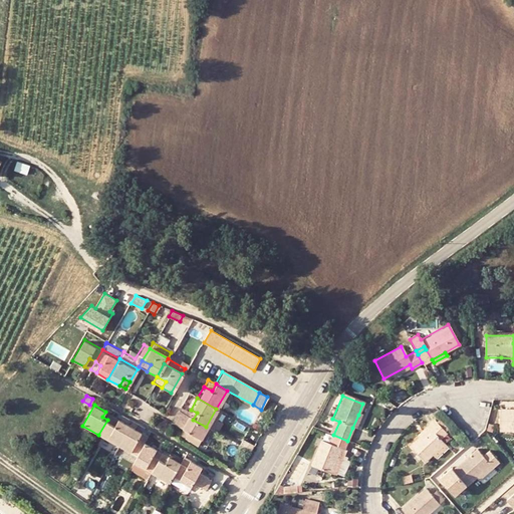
[(180,412),(187,416),(191,410),(184,406),(180,412)]
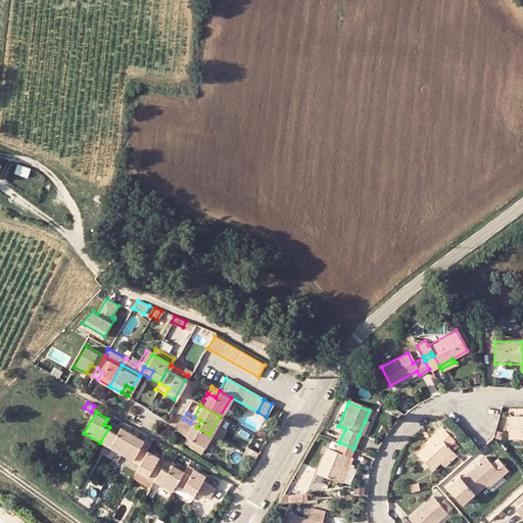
[(220,416),(209,434),(220,440),(230,422),(220,416)]
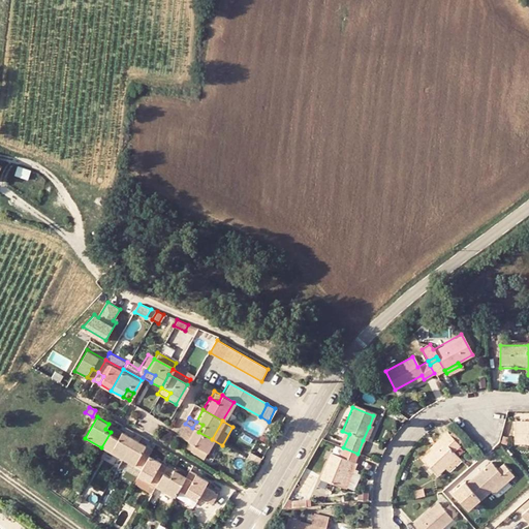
[(182,422),(175,434),(185,440),(185,441),(191,444),(188,452),(200,459),(212,439),(198,432),(192,428),(185,424),(182,422)]
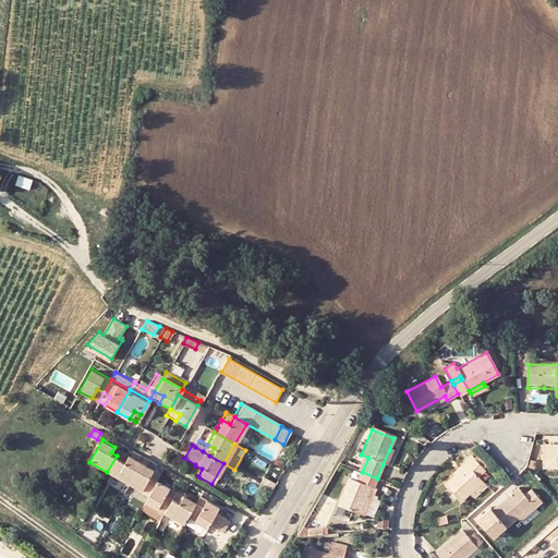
[(207,445),(203,451),(209,456),(214,448),(207,445)]
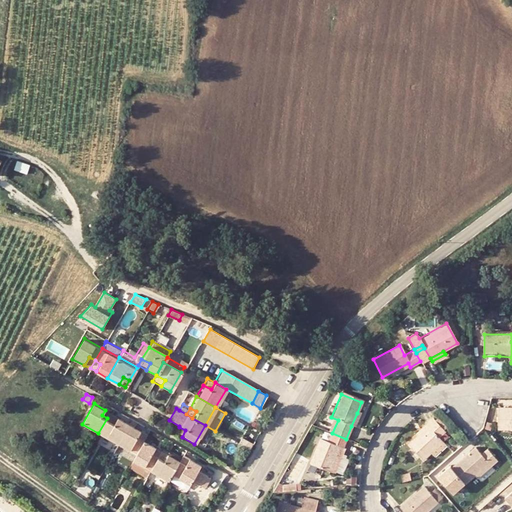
[(511,429),(511,408),(498,408),(497,429),(511,429)]
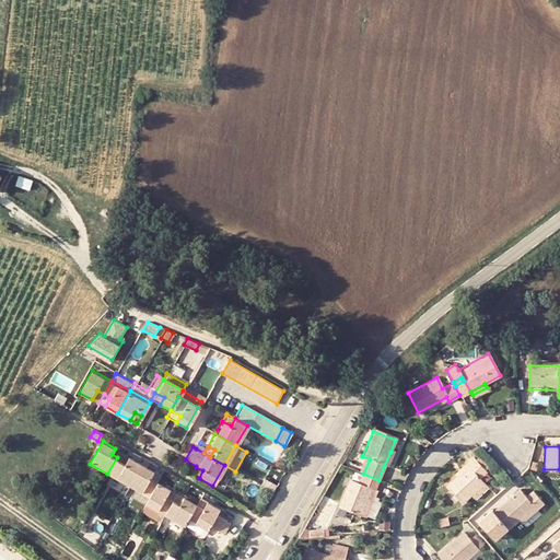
[(395,454),(391,452),(384,466),(389,468),(395,454)]
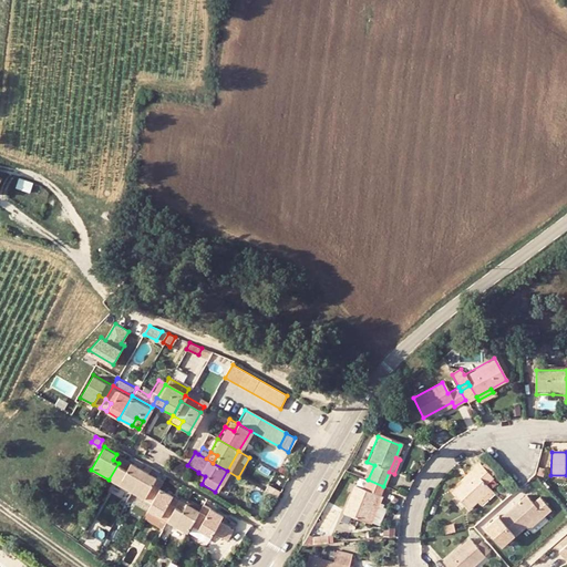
[(367,462),(360,476),(368,480),(374,465),(367,462)]
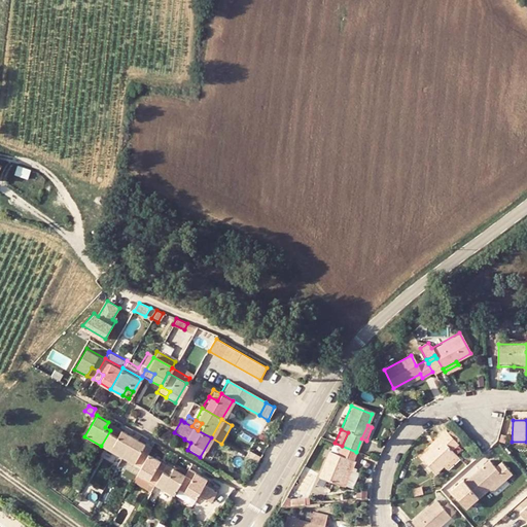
[(118,435),(110,430),(101,446),(120,456),(132,436),(121,430),(118,435)]
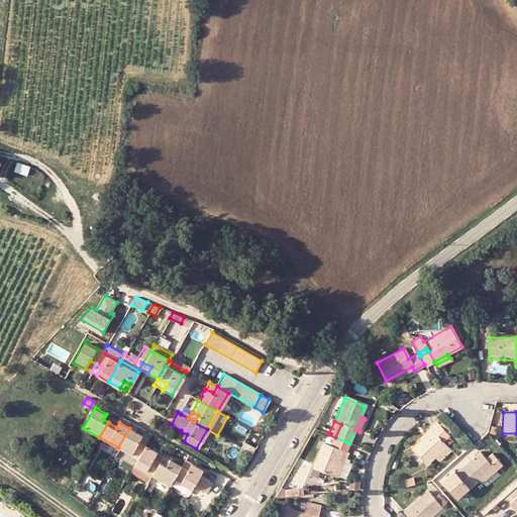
[(422,440),(411,447),(424,464),(433,458),(446,448),(443,444),(449,438),(447,436),(439,426),(437,423),(430,428),(433,431),(422,440)]
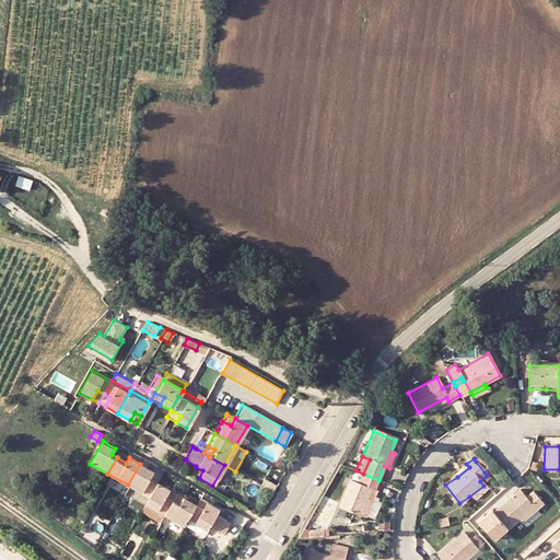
[(479,458),(476,462),(485,473),(488,470),(479,458)]
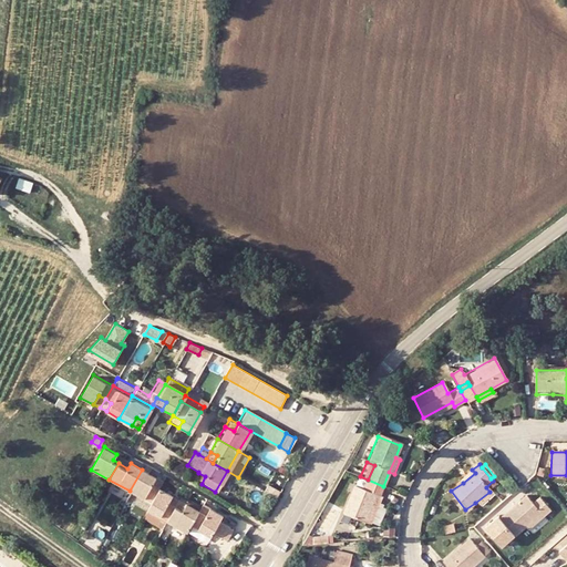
[(156,477),(142,470),(130,491),(148,502),(158,487),(162,481),(156,477)]
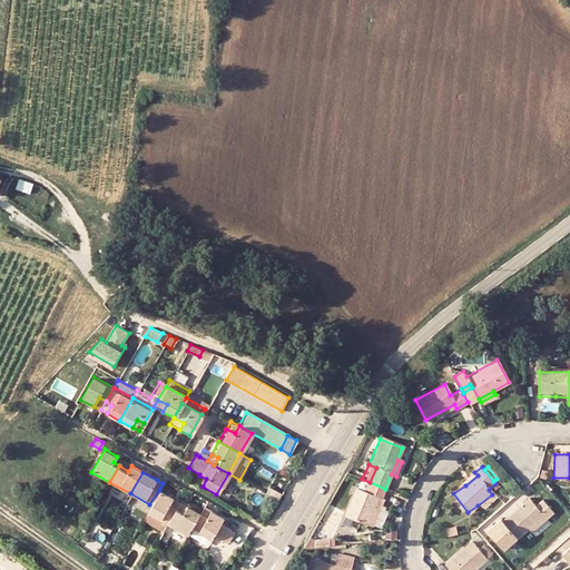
[(474,472),(462,482),(465,485),(478,475),(474,472)]
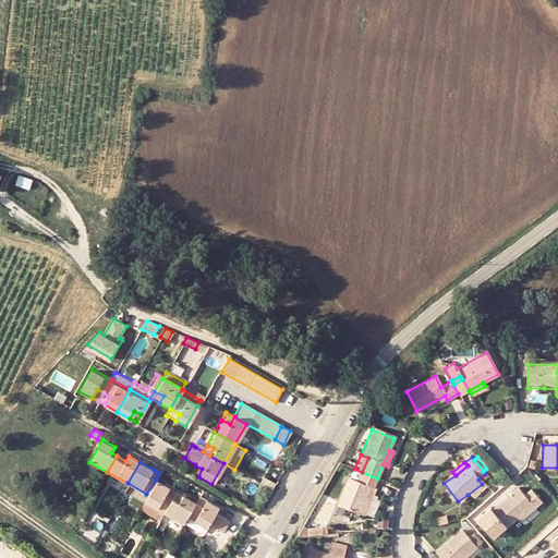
[(195,465),(191,472),(198,476),(202,469),(195,465)]
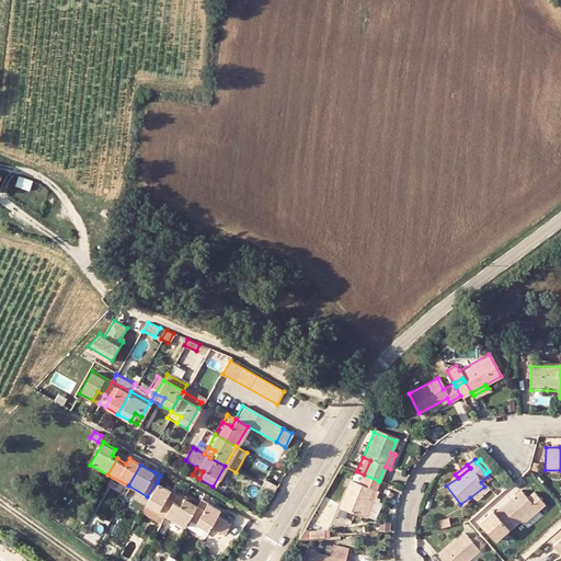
[(375,496),(381,482),(379,481),(364,474),(358,487),(350,482),(338,507),(361,517),(370,494),(375,496)]
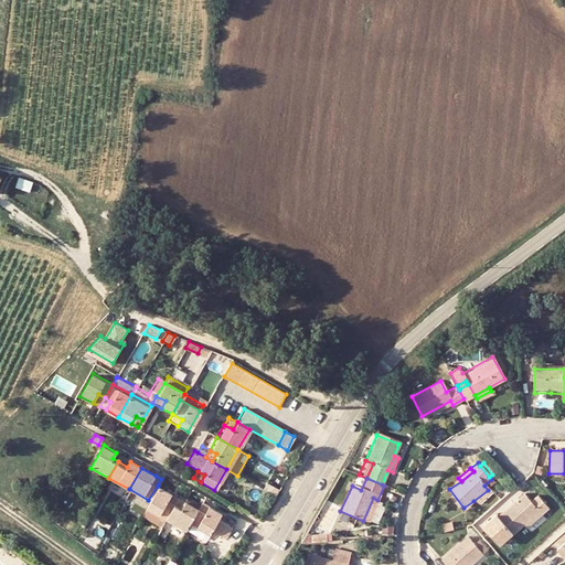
[(158,486),(148,500),(145,507),(164,518),(173,503),(169,500),(172,493),(158,486)]
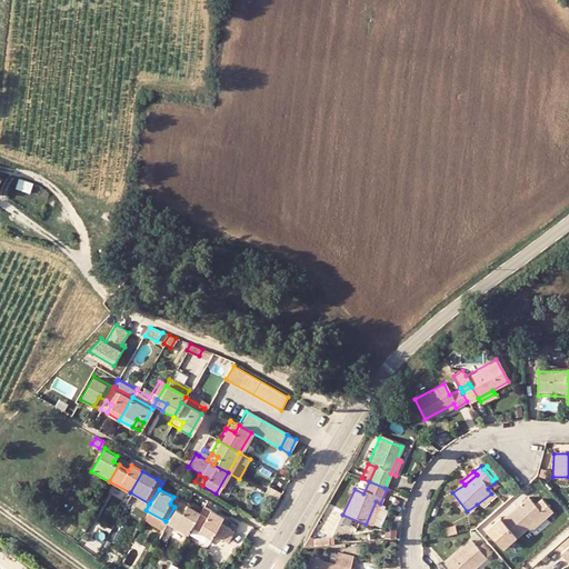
[(491,493),(477,505),(480,509),(495,498),(491,493)]
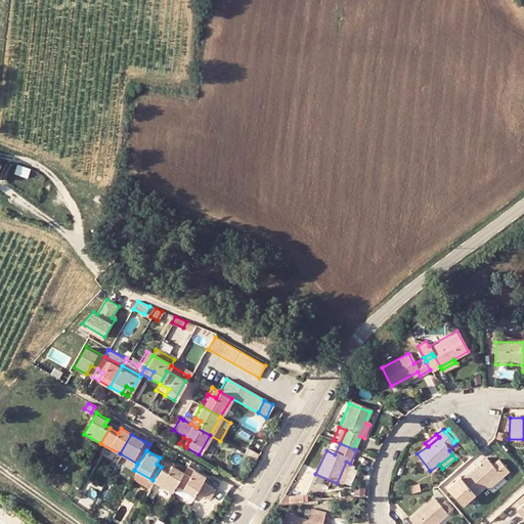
[(499,475),(504,479),(511,473),(498,460),(491,465),(485,459),(463,479),(477,494),(485,488),(499,475)]
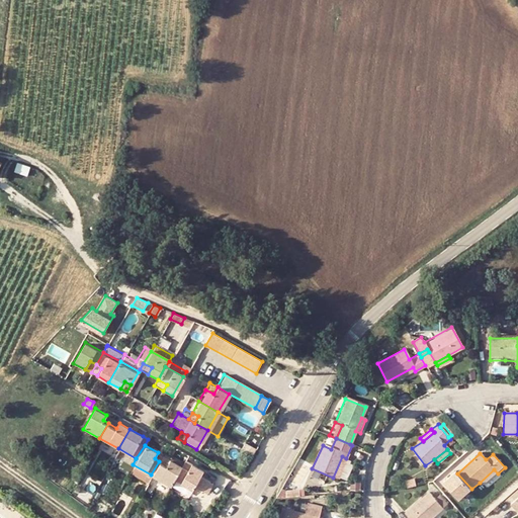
[(166,465),(170,459),(163,455),(159,461),(166,465)]
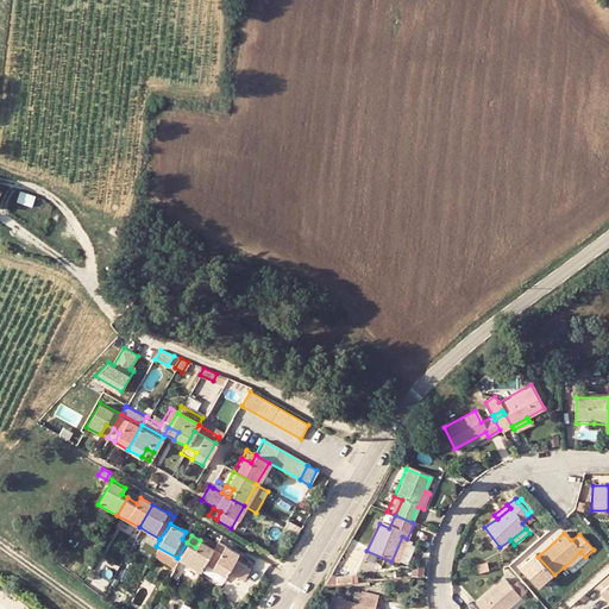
[(402,537),(391,562),(396,564),(407,539),(402,537)]
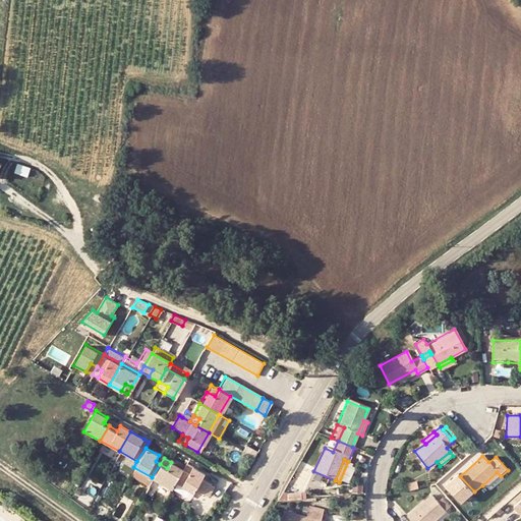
[(152,477),(170,487),(173,482),(181,468),(171,462),(167,468),(160,464),(152,477)]
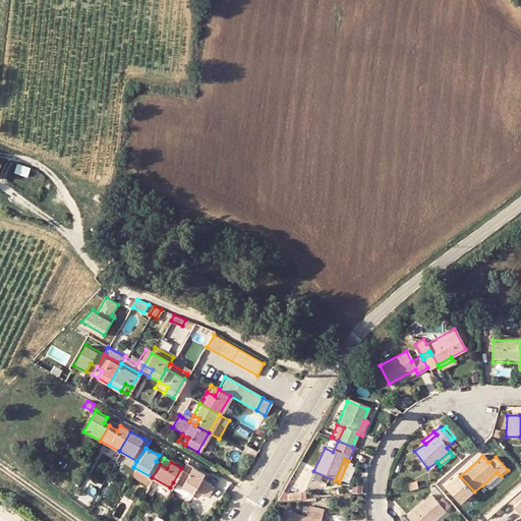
[(152,477),(133,467),(129,474),(148,484),(152,477)]
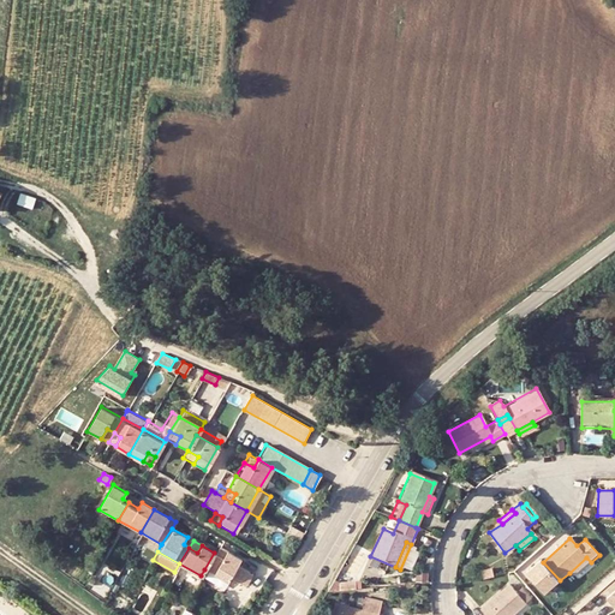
[(240,559),(228,553),(225,559),(218,555),(214,553),(204,569),(226,583),(228,578),(236,566),(240,559)]
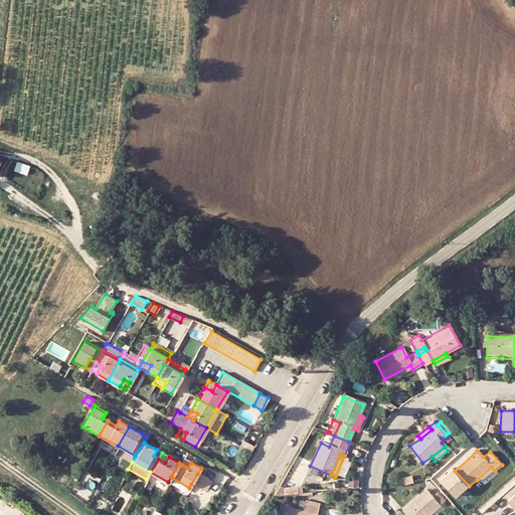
[(481,484),(495,471),(491,467),(477,480),(481,484)]
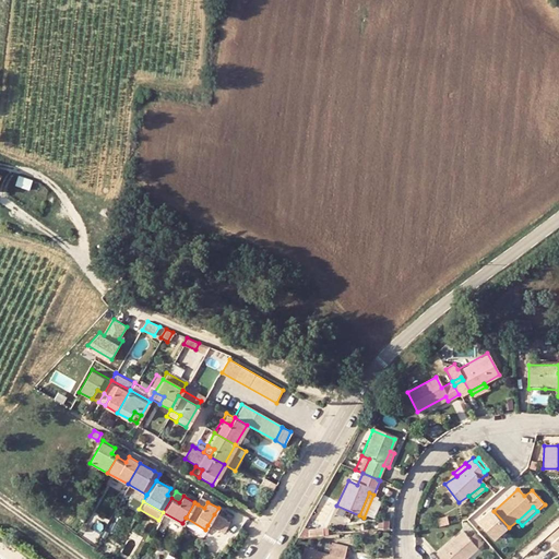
[(218,508),(214,514),(221,518),(224,511),(218,508)]
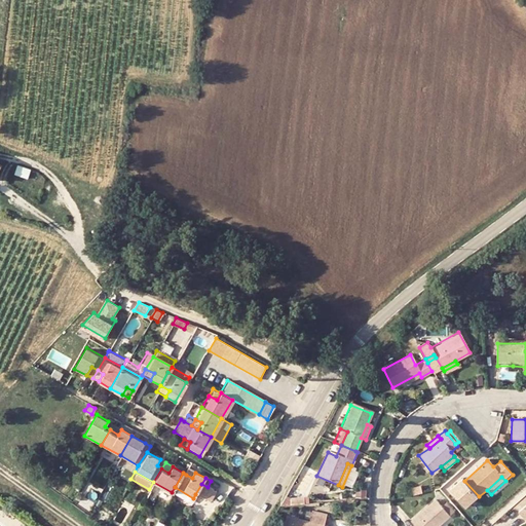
[(172,492),(153,482),(149,489),(149,490),(166,501),(172,492)]
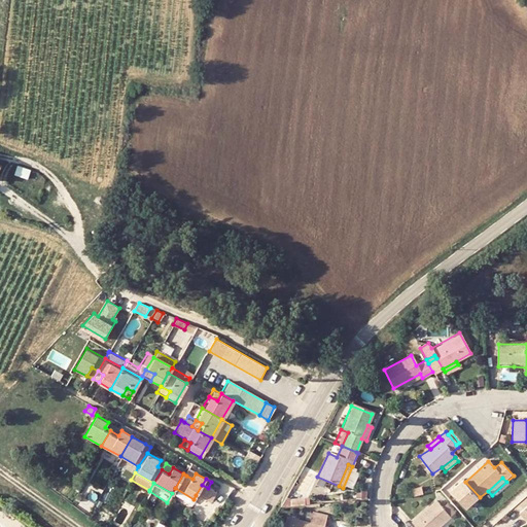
[(208,488),(202,485),(196,495),(206,500),(212,490),(208,488)]
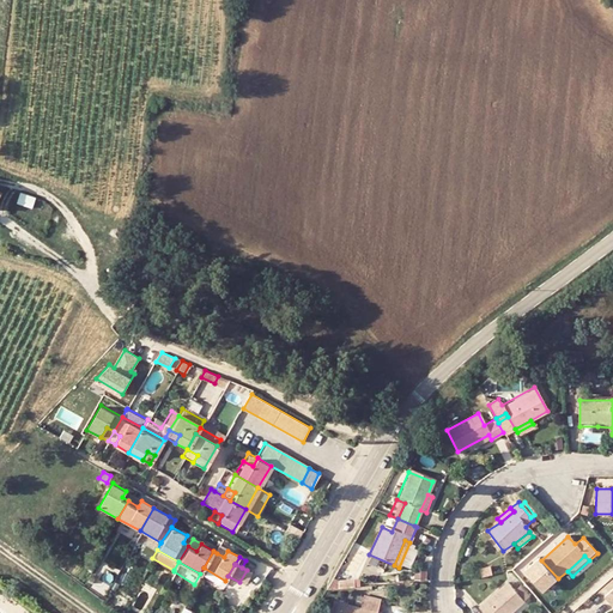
[(247,570),(240,582),(243,583),(250,571),(247,570)]
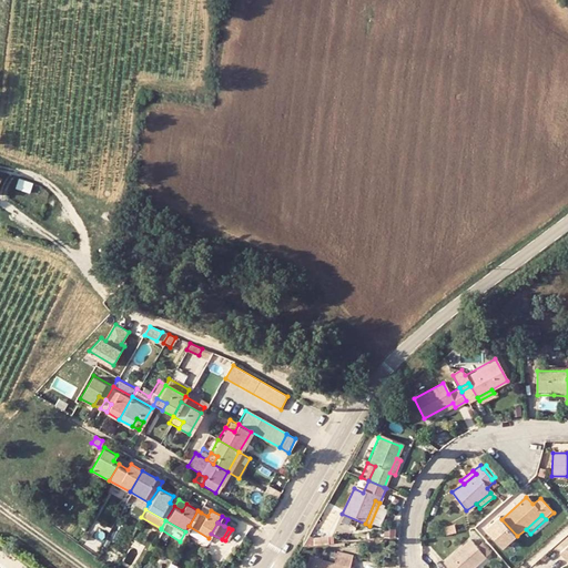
[(250,531),(244,540),(251,545),(256,535),(250,531)]
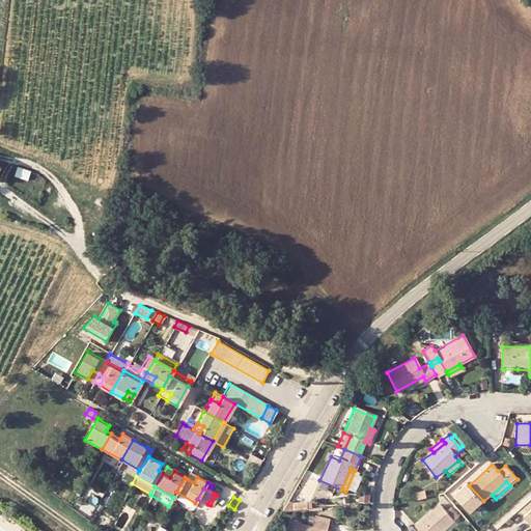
[(443,530),(453,523),(445,512),(439,506),(414,527),(416,530),(443,530)]
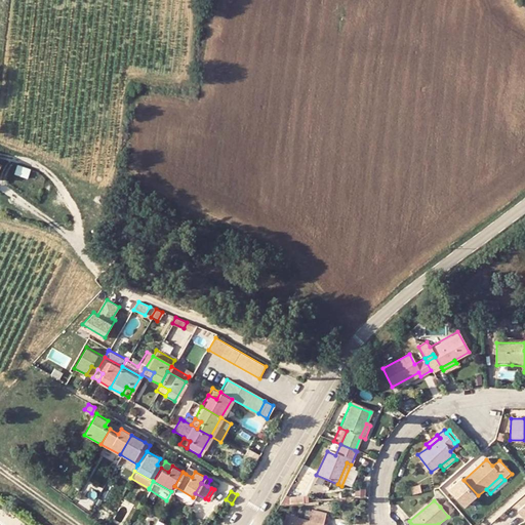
[(440,507),(448,517),(452,513),(444,503),(440,507)]
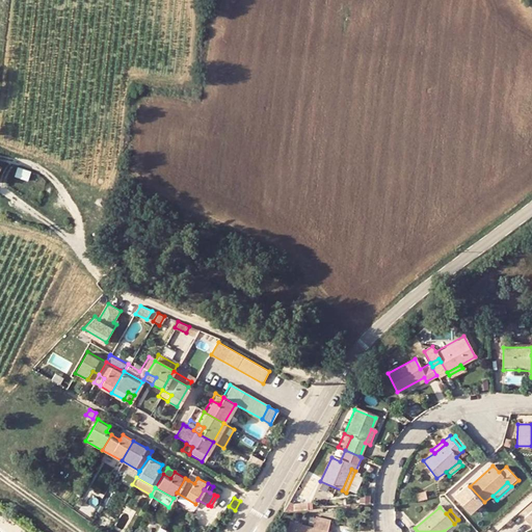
[(328,531),(330,525),(316,521),(314,521),(313,528),(291,523),(288,531),(328,531)]
